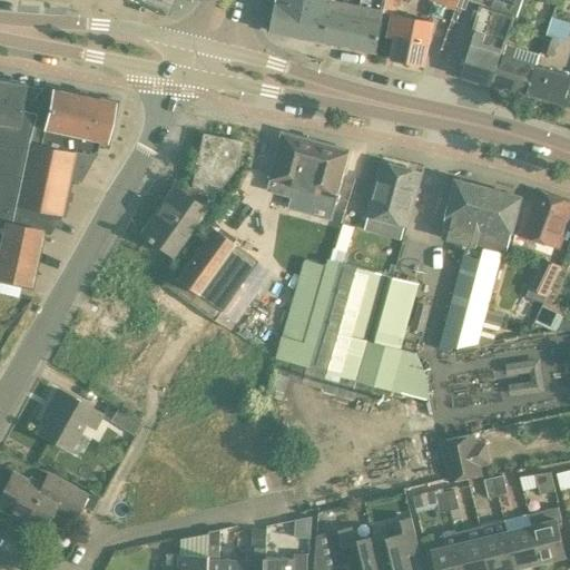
[(277,0),(277,2),(272,32),(375,52),(384,0),(277,0)]
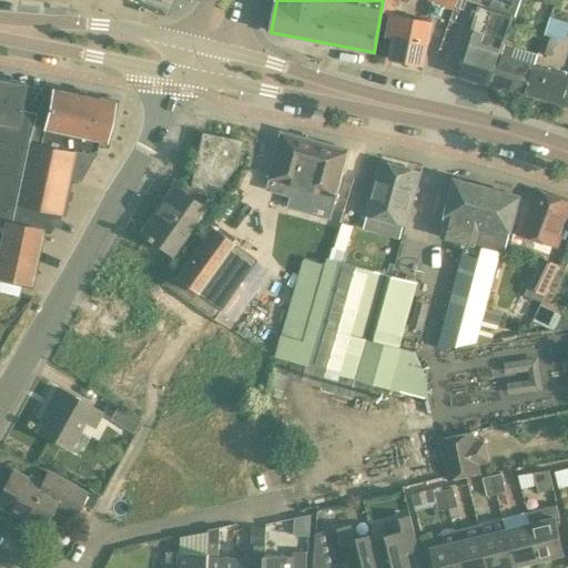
[(428,0),(427,3),(453,11),(456,0),(428,0)]
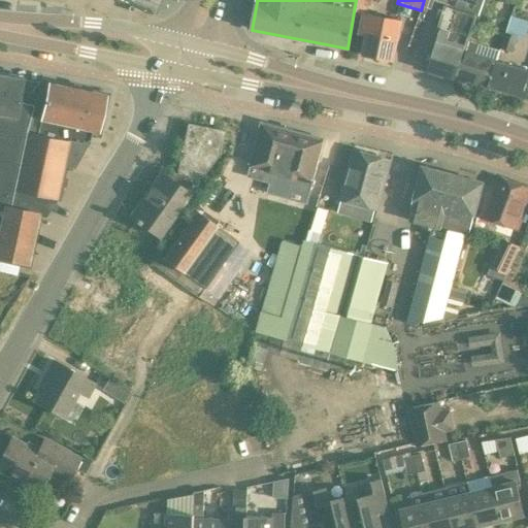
[(438,0),(480,15),(485,0),(438,0)]
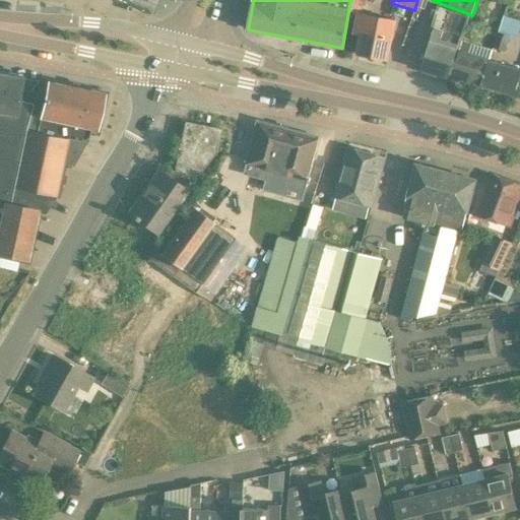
[(439,7),(419,68),(447,76),(455,51),(459,51),(462,42),(470,17),(439,7)]
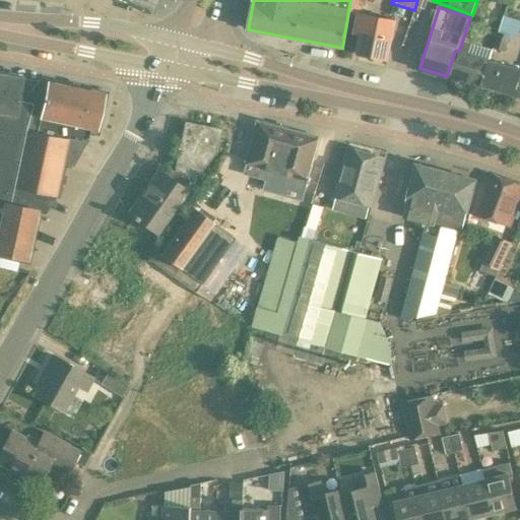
[(358,55),(387,61),(394,21),(359,14),(354,34),(362,35),(358,55)]
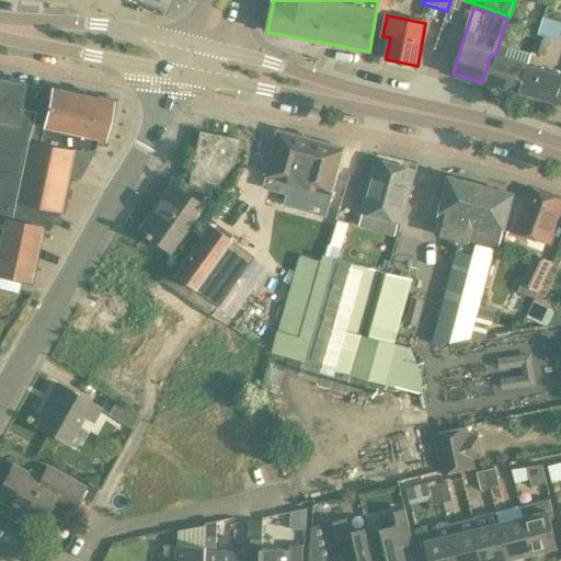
[(549,41),(536,36),(531,53),(545,57),(549,41)]
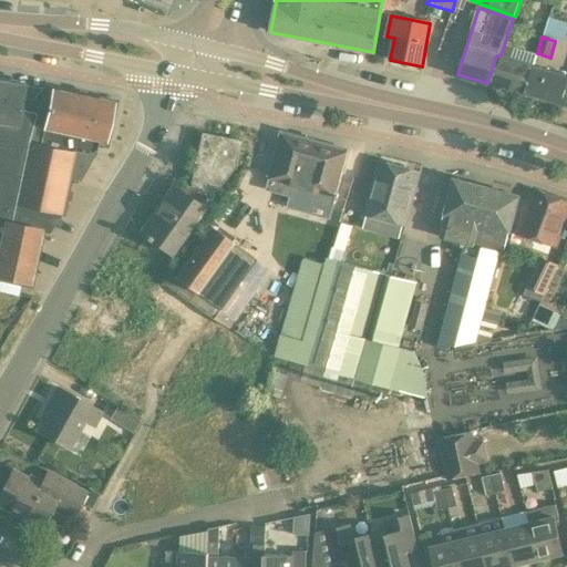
[(496,55),(487,83),(524,94),(533,66),(532,65),(535,55),(504,45),(501,55),(496,55)]
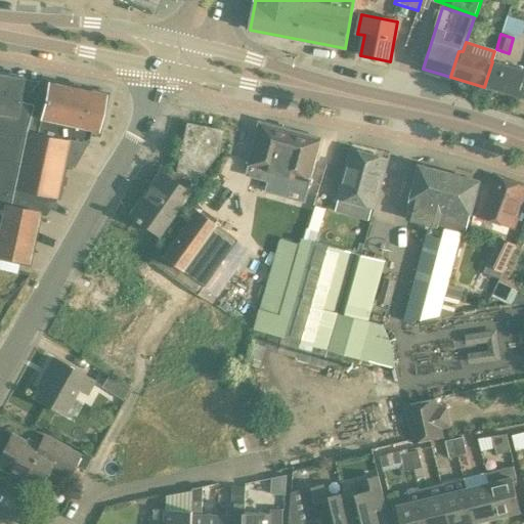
[(517,96),(523,73),(523,71),(492,61),(484,87),(485,87),(517,96)]
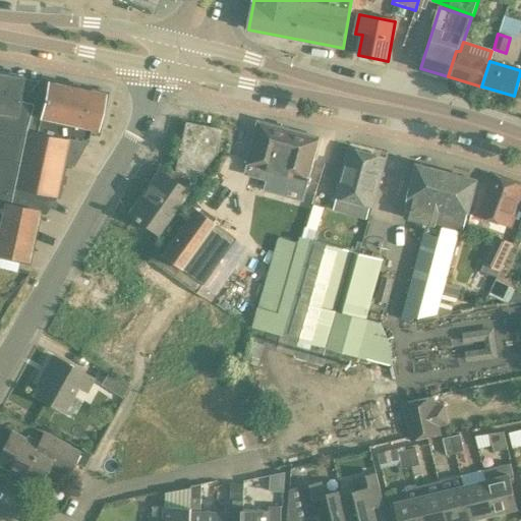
[(25,130),(38,81),(23,79),(23,77),(0,72),(0,214),(1,214),(3,203),(10,204),(25,130)]
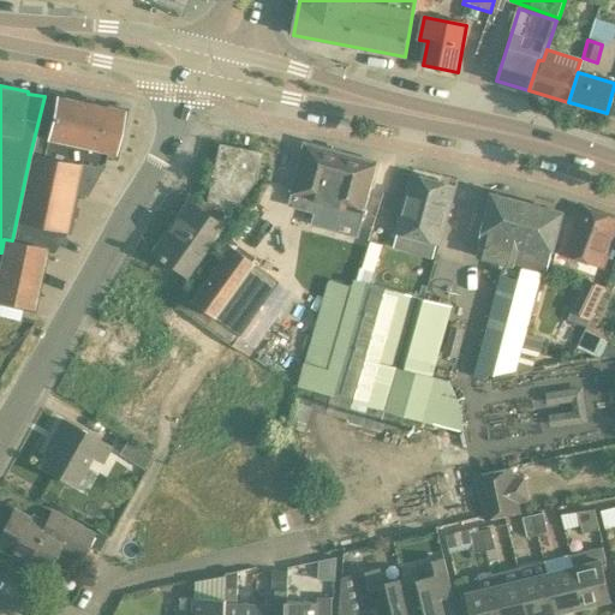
[(0,299),(28,306),(41,251),(51,254),(64,233),(72,195),(84,197),(101,169),(105,151),(113,154),(121,117),(118,111),(46,95),(46,96),(45,96),(30,154),(12,240),(4,239),(1,252),(0,252),(0,299)]
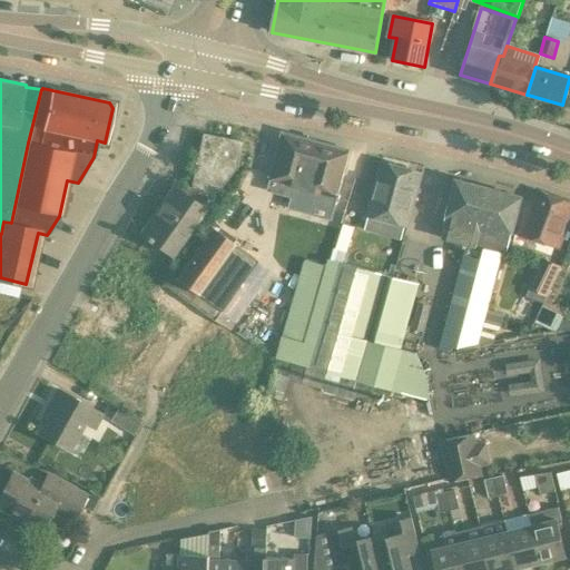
[(204,131),(197,158),(219,164),(226,137),(204,131)]
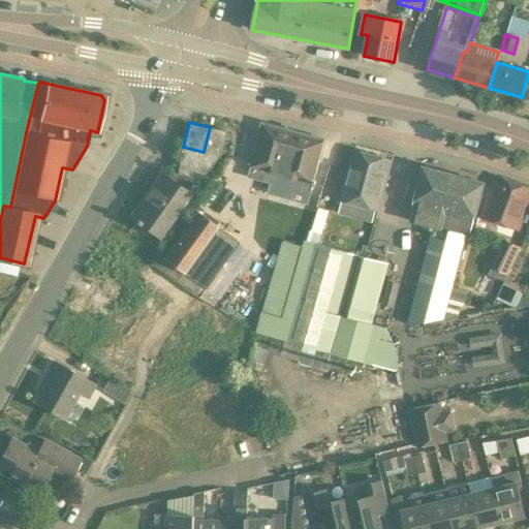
[(269,187),(278,190),(281,176),(312,184),(323,143),(263,126),(252,167),(273,174),(269,187)]
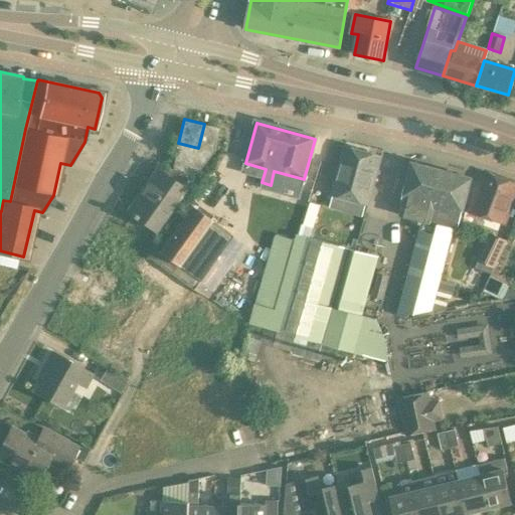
[(343,151),(331,194),(349,199),(368,205),(379,165),(381,157),(363,152),(344,147),(344,149),(343,151)]
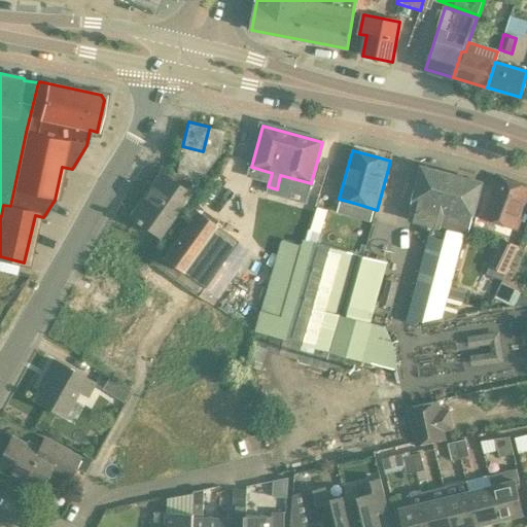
[(430,225),(406,320),(418,319),(443,215),(441,214),(451,176),(422,169),(412,210),(413,210),(411,220),(430,225)]
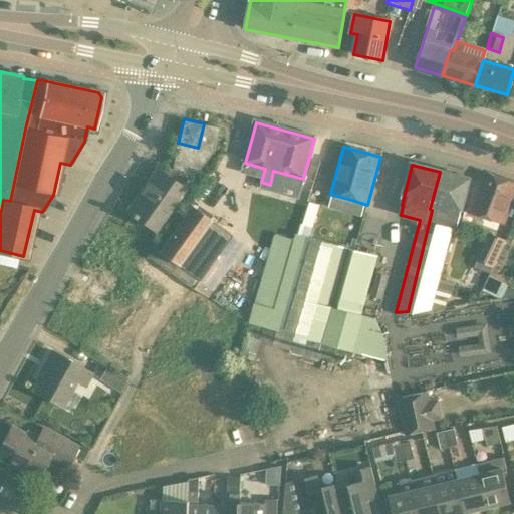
[(123,209),(154,231),(186,188),(156,166),(123,209)]
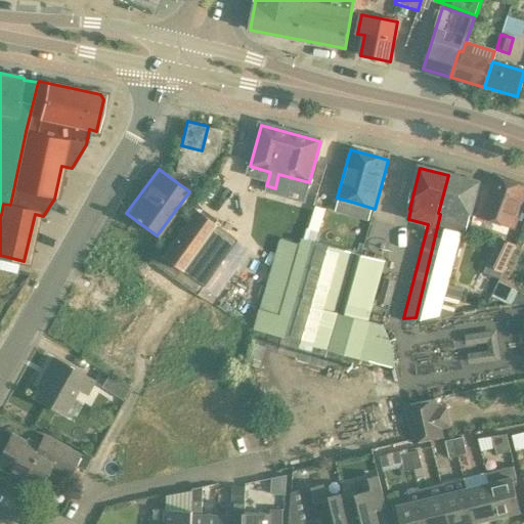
[(464,234),(478,183),(448,175),(438,213),(440,214),(416,317),(438,317),(439,315),(447,285),(461,233),(464,234)]
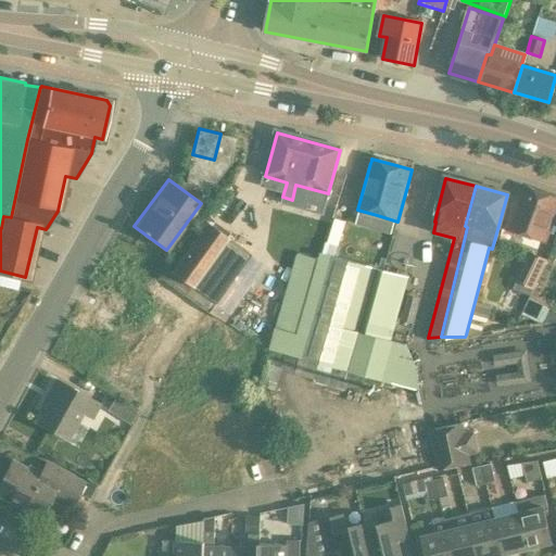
[(507,227),(545,241),(555,212),(555,198),(522,186),(507,227)]
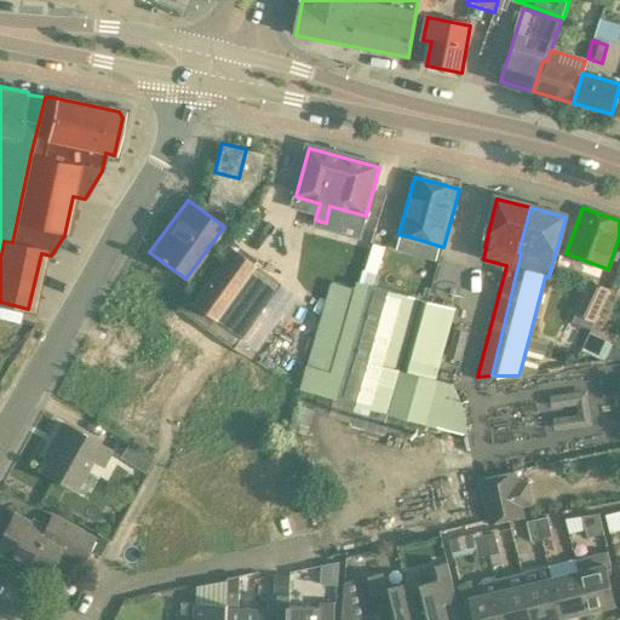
[(190,305),(229,333),(225,340),(234,346),(279,285),(230,250),(190,305)]
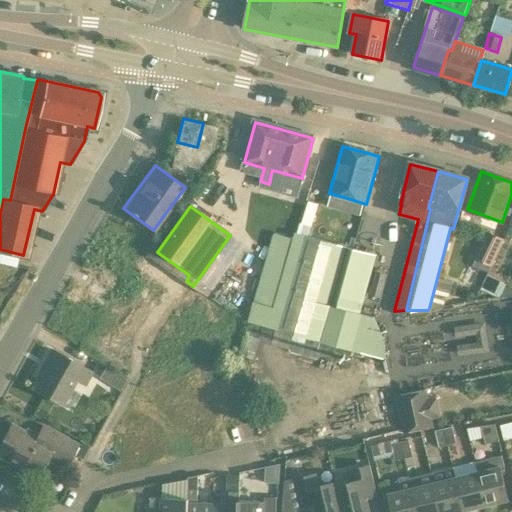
[(273,234),(249,323),(240,356),(254,359),(263,327),(290,335),(289,339),(287,347),(291,353),(317,361),(321,348),(351,357),(352,351),(360,354),(366,378),(390,373),(381,329),(383,321),(358,314),(383,224),(347,214),(338,245),(314,239),(297,235),(294,234),(292,240),(273,234)]
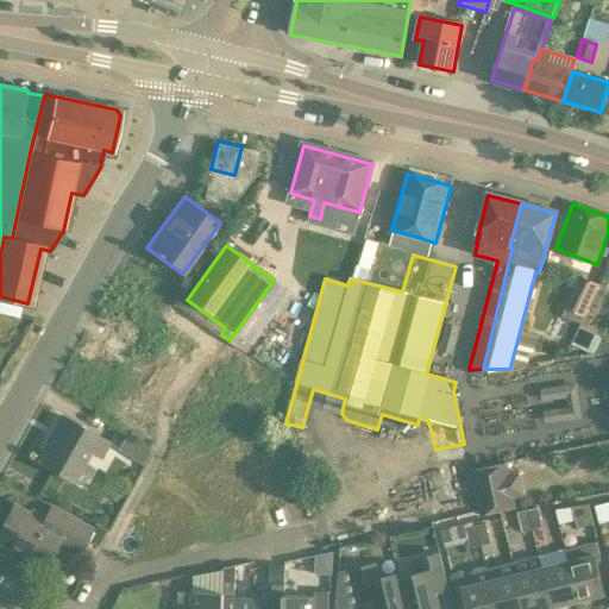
[(567,309),(585,318),(600,286),(582,277),(567,309)]
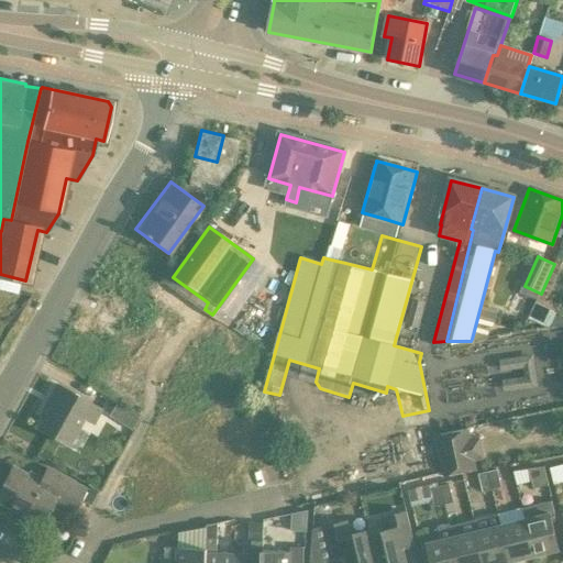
[(540,295),(528,319),(550,329),(562,327),(562,309),(545,301),(547,297),(540,295)]
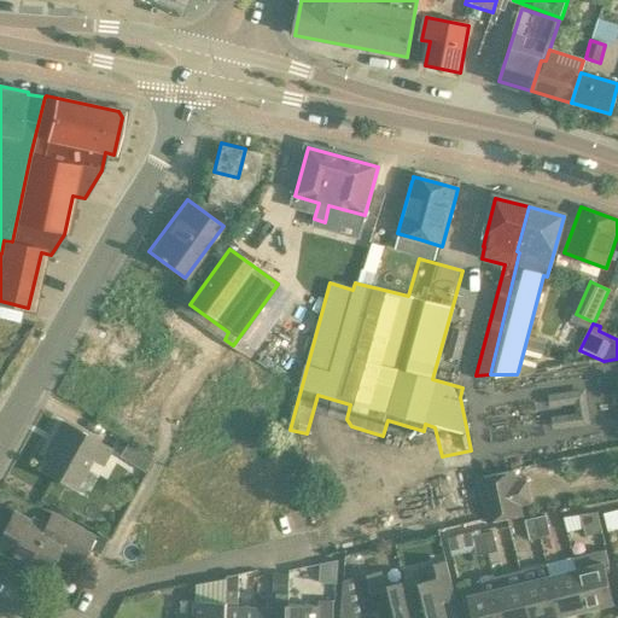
[(447,357),(460,361),(467,332),(454,330),(447,357)]
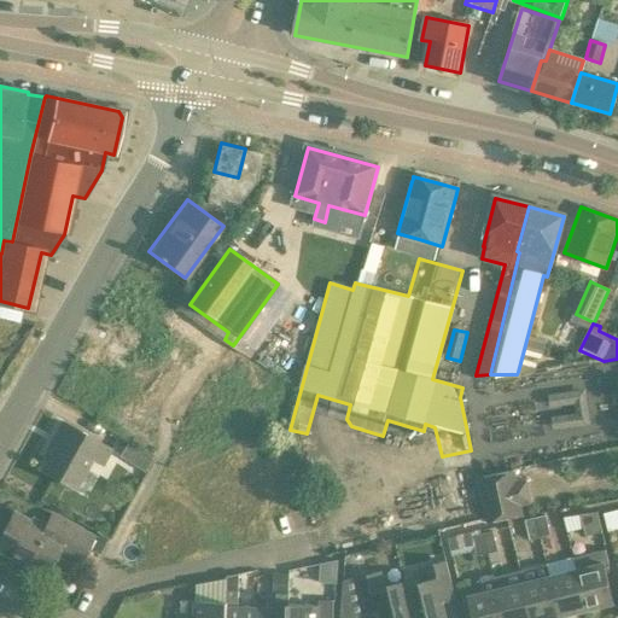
[(546,340),(528,336),(518,372),(519,373),(535,369),(537,359),(540,360),(546,340)]
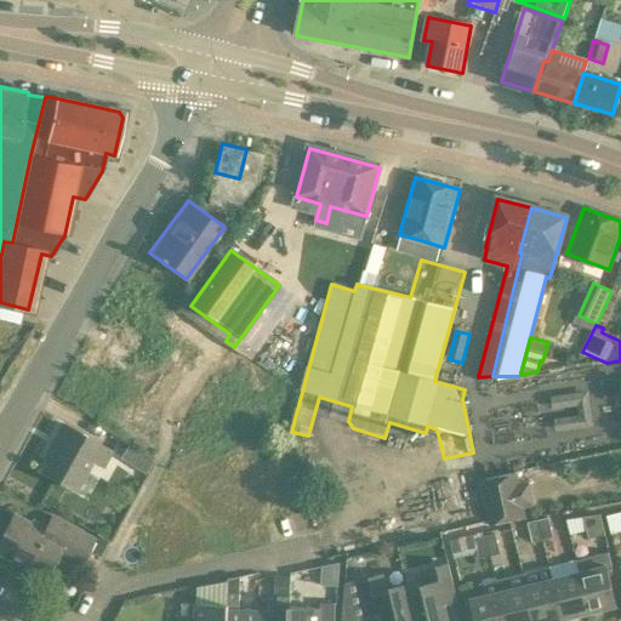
[(552,383),(554,408),(584,405),(582,381),(552,383)]
